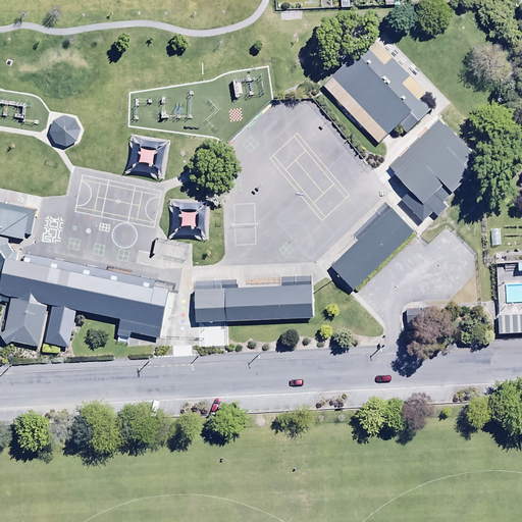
[(429,96),(376,40),(325,88),(379,144),(400,124),(408,133),(432,109),(424,101),(429,96)]
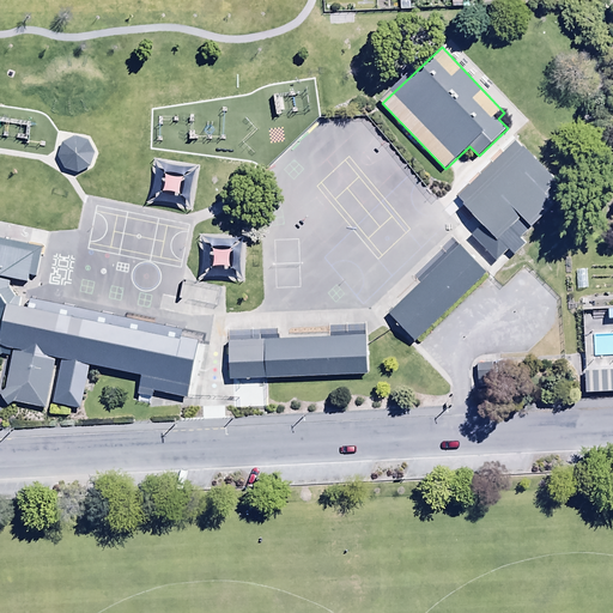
[(89,141),(76,138),(64,145),(59,159),(64,171),(79,174),(91,168),(96,153),(89,141)]
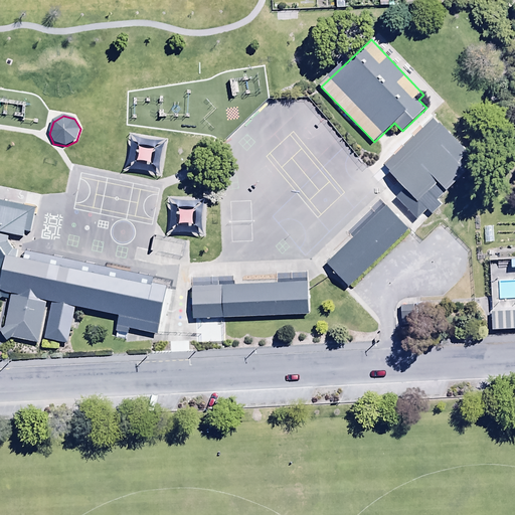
[(483,164),(442,120),(386,172),(428,216),(483,164)]
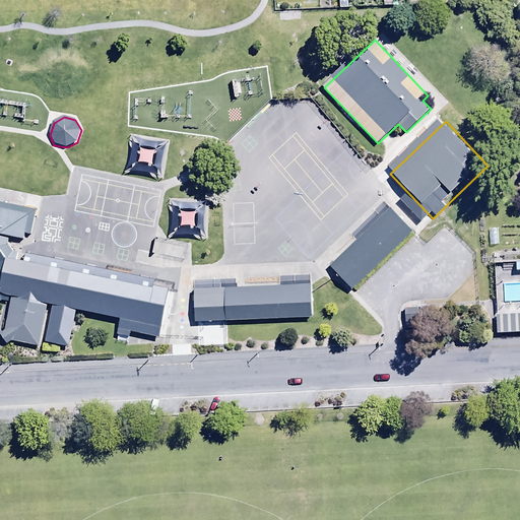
[(157,337),(167,295),(14,260),(20,238),(30,240),(37,211),(0,202),(0,299),(12,302),(4,339),(43,348),(53,304),(123,319),(119,334),(132,337),(134,332),(157,337)]
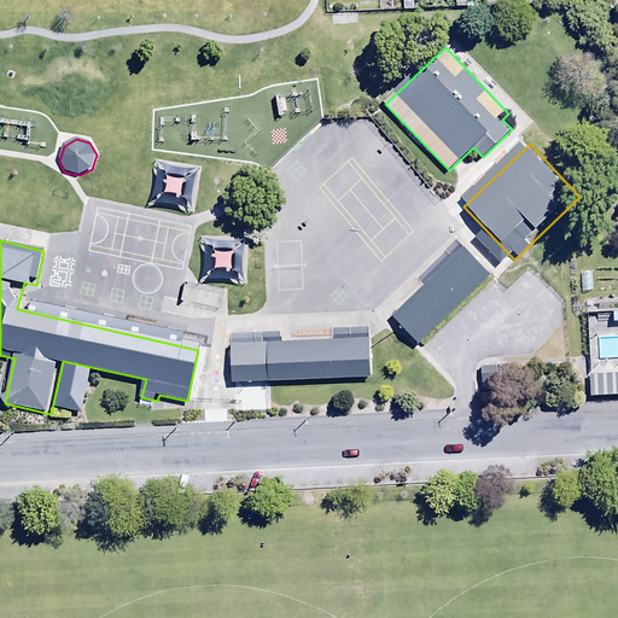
[(494,270),(470,245),(391,321),(415,347),(494,270)]
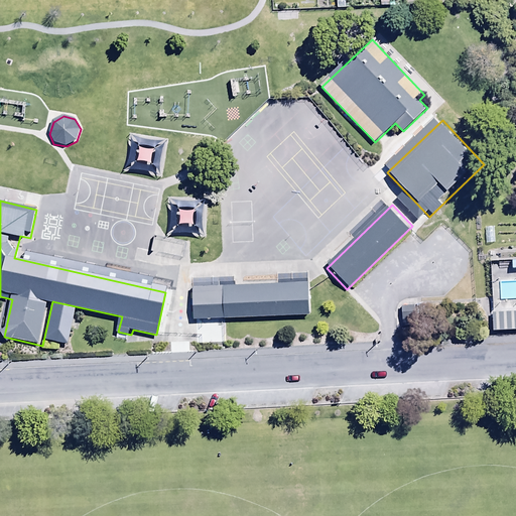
[(181,246),(151,241),(148,256),(178,261),(181,246)]
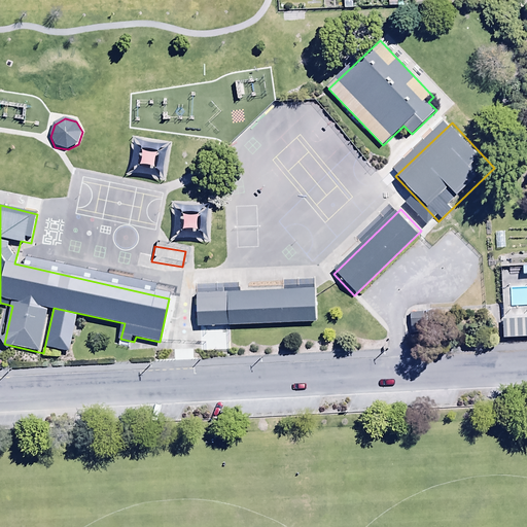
[(316,287),(199,292),(200,326),(318,321),(316,287)]
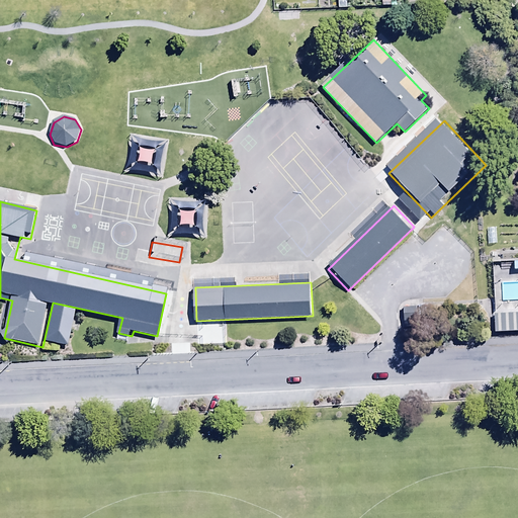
[(80,312),(56,306),(48,341),(72,346),(80,312)]
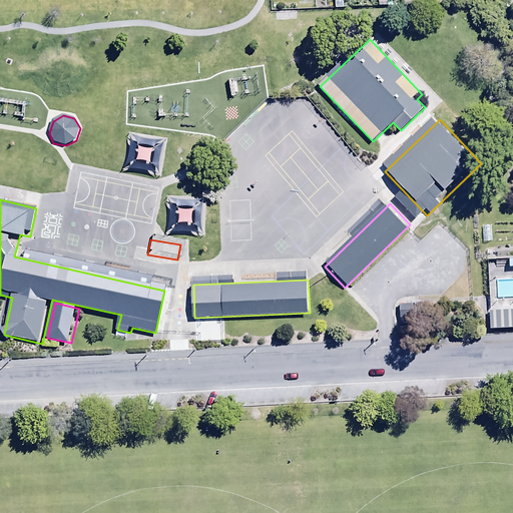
[(512,306),(494,307),(495,329),(512,328),(512,306)]
